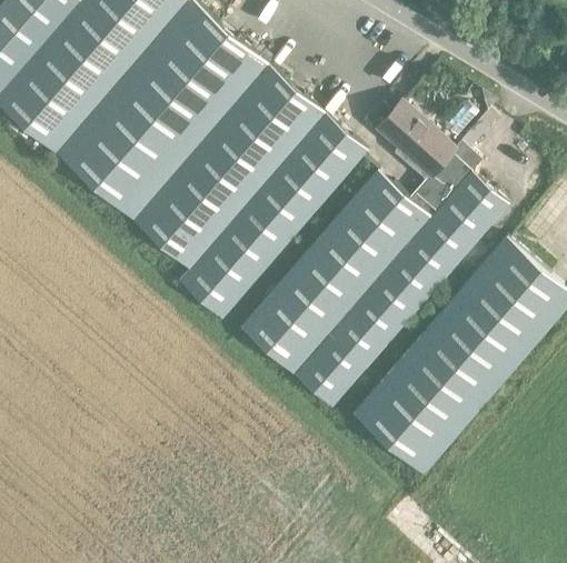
[(81,0),(0,94),(0,107),(52,152),(185,0),(81,0)]
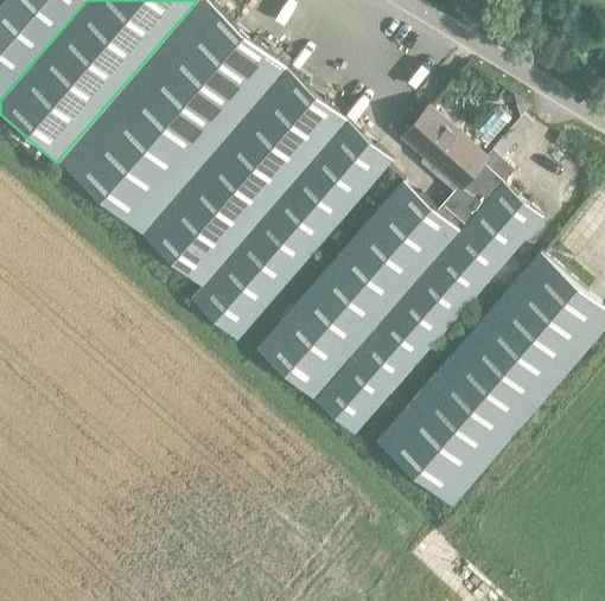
[(6,0),(0,7),(0,96),(84,0),(6,0)]
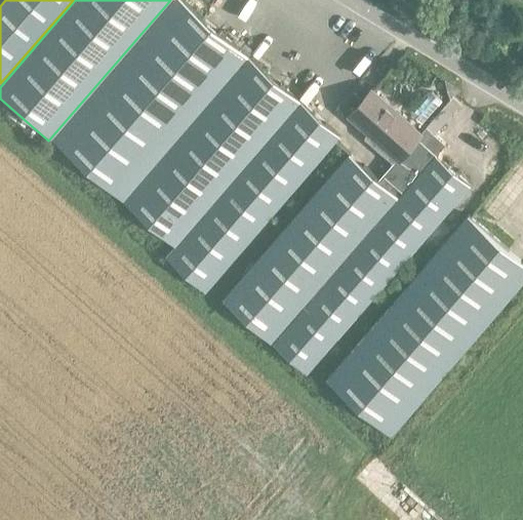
[(298,106),(196,17),(206,6),(199,0),(174,0),(51,143),(175,249),(298,106)]
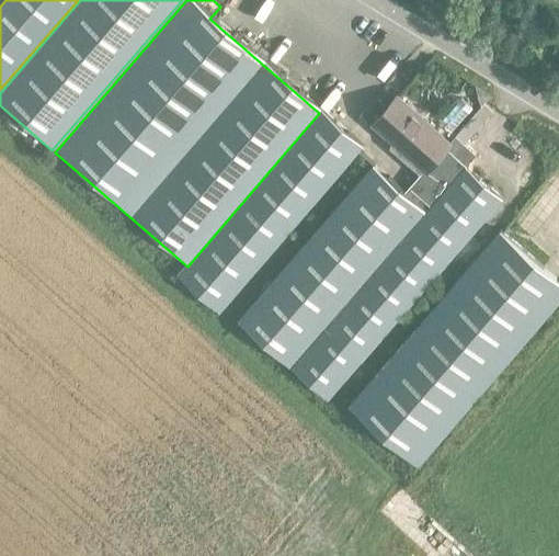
[(435,120),(460,148),(495,117),(483,105),(490,100),(476,84),(435,120)]
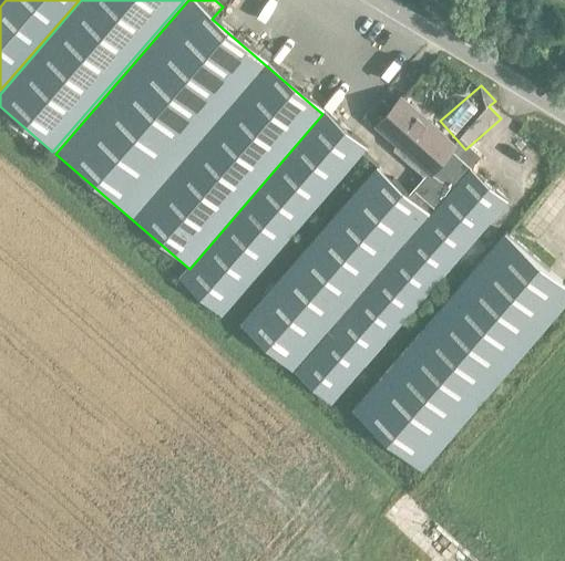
[(400,102),(375,131),(402,155),(398,159),(412,173),(417,167),(425,176),(412,193),(433,211),(293,373),(330,406),(506,205),(469,172),(470,170),(449,153),(452,149),(400,102)]
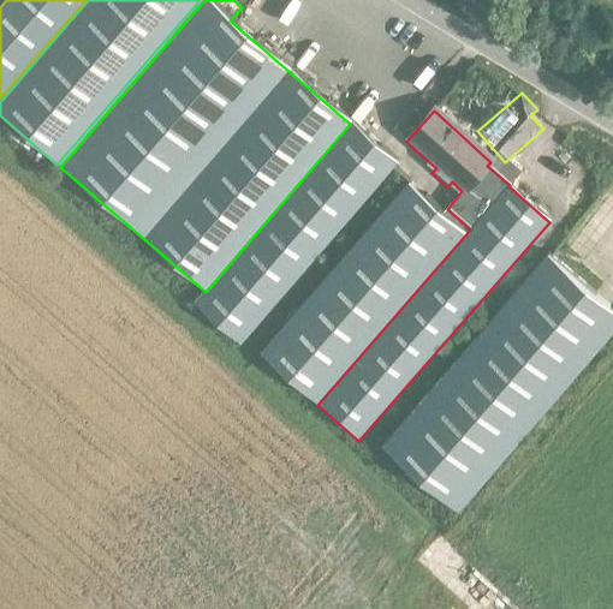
[(350,124),(206,292),(249,330),(396,163),(350,124)]
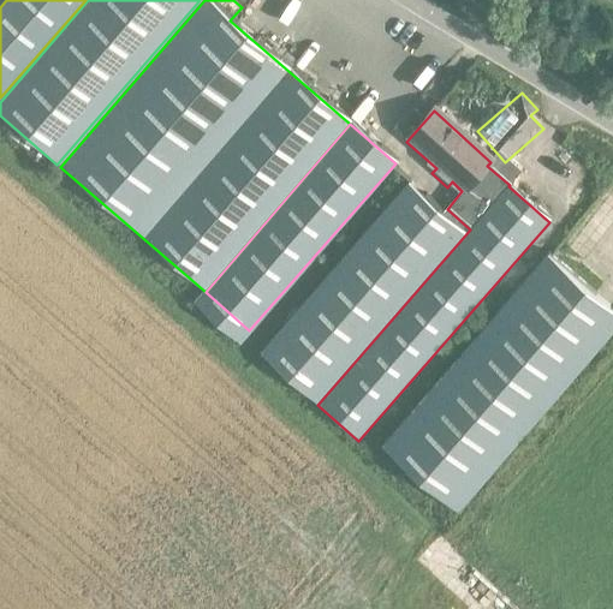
[(316,404),(464,234),(406,185),(259,353),(316,404)]
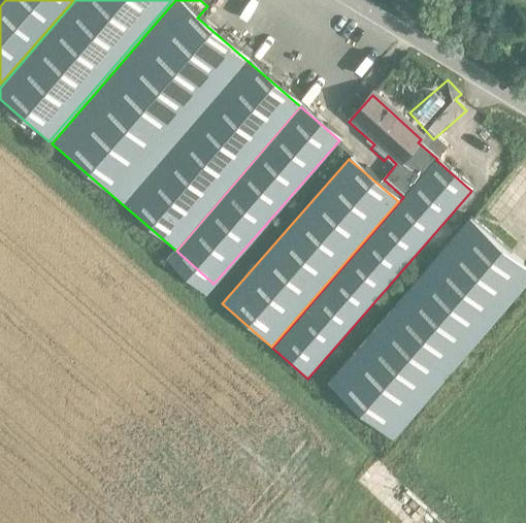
[(327,385),(393,442),(525,286),(525,269),(468,220),(327,385)]
